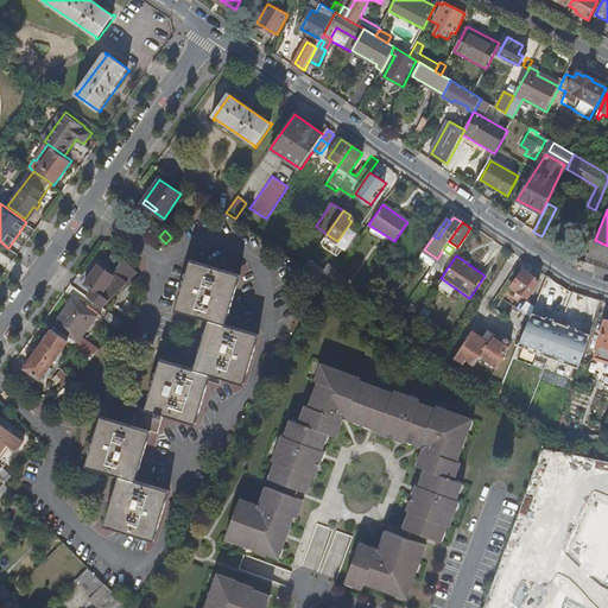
[(124,259),(114,273),(100,264),(87,282),(99,291),(93,297),(106,306),(113,297),(138,273),(124,259)]
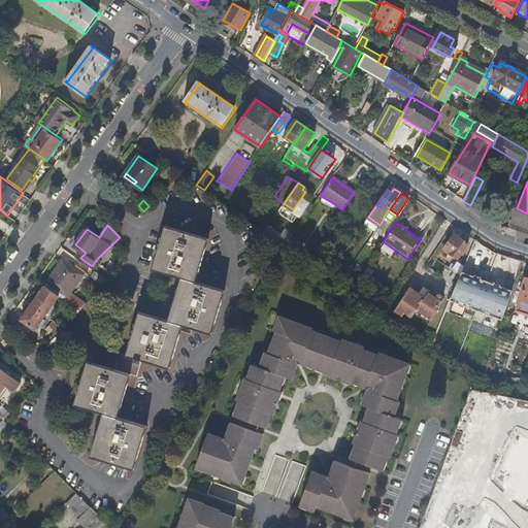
[(208,239),(166,226),(154,268),(183,277),(169,320),(140,311),(128,355),(121,353),(116,368),(88,361),(75,403),(105,411),(93,454),(135,466),(147,425),(119,416),(131,373),(137,375),(142,359),(170,367),(184,324),(211,332),(224,290),(196,282),(208,239)]
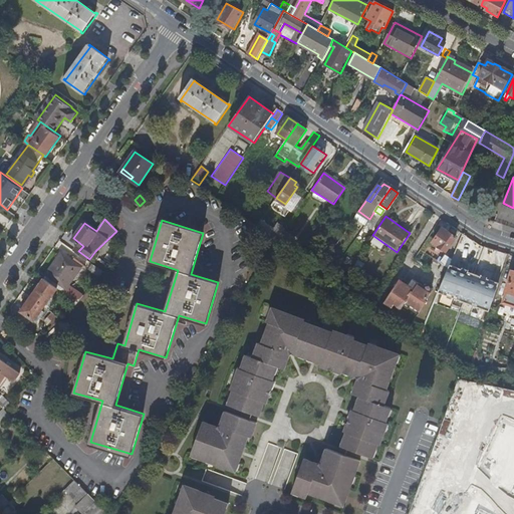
[(297,238),(284,230),(277,241),(289,249),(297,238)]
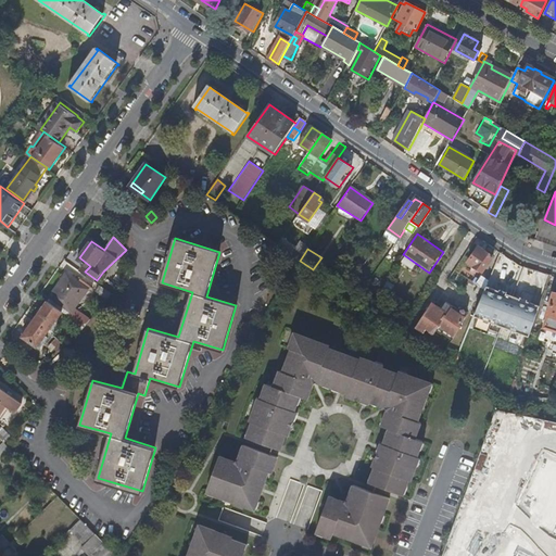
[(483,252),(478,249),(468,263),(476,268),(482,272),(492,257),(484,252),(483,252)]
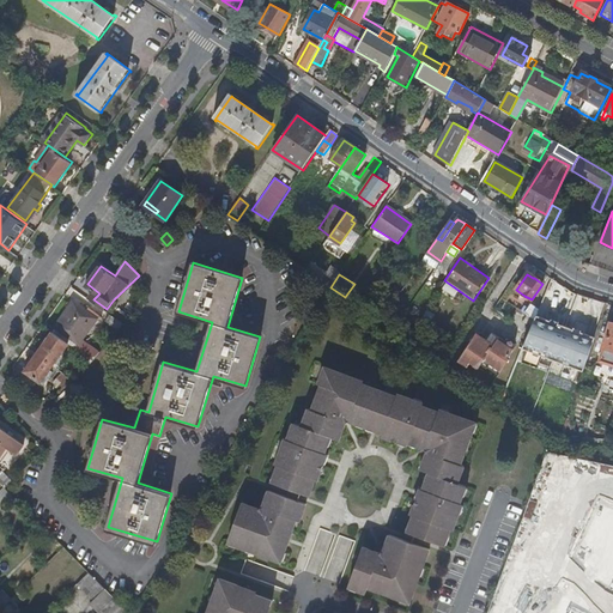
[(388,296),(395,301),(401,290),(395,286),(388,296)]
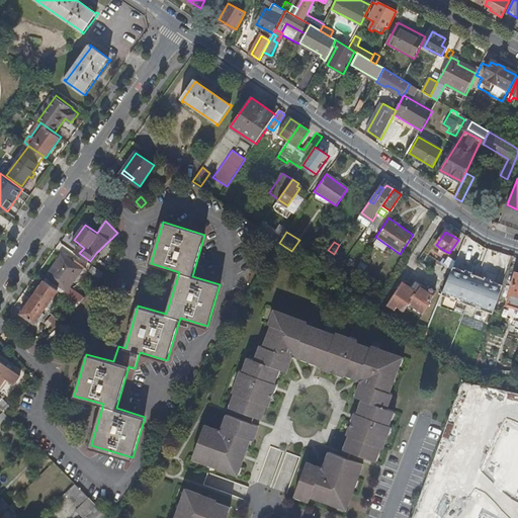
[(64,255),(47,279),(60,289),(66,293),(83,269),(86,271),(89,267),(77,259),(75,263),(64,255)]
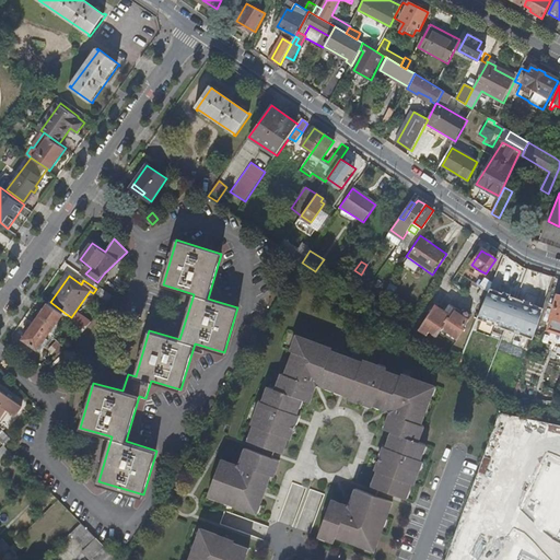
[(485,278),(479,287),(489,292),(490,289),(493,281),(485,278)]
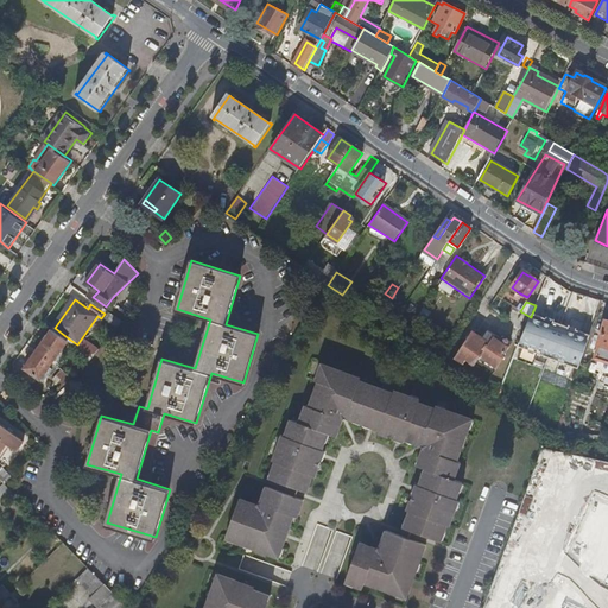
[(424,308),(417,317),(423,322),(430,311),(424,308)]
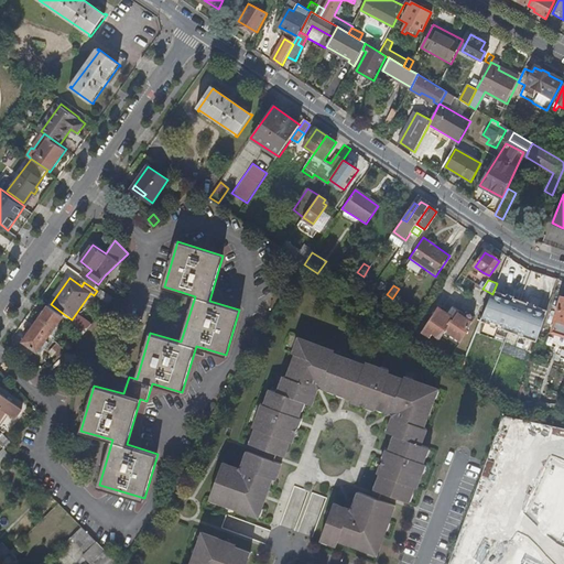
[(384,294),(373,286),(362,303),(373,311),(384,294)]
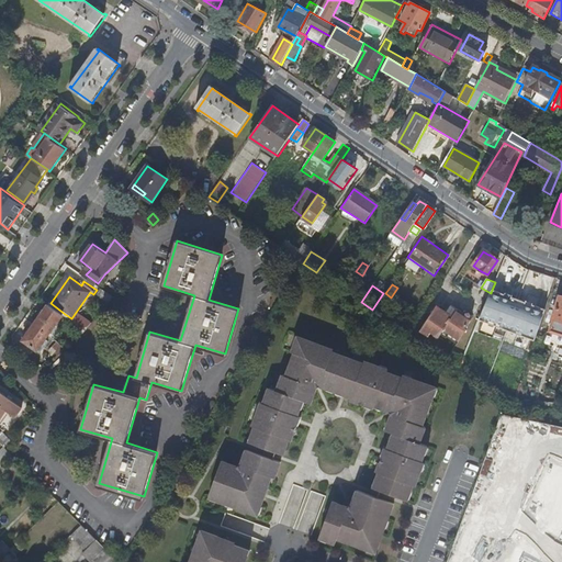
[(115,296),(102,287),(98,293),(111,302),(115,296)]
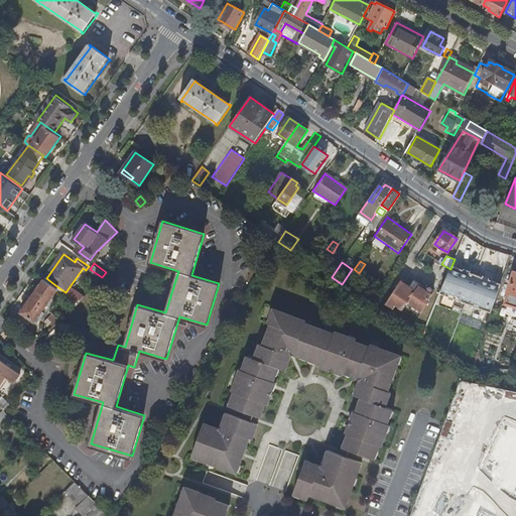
[(440,293),(490,312),(500,284),(452,266),(450,269),(440,293)]
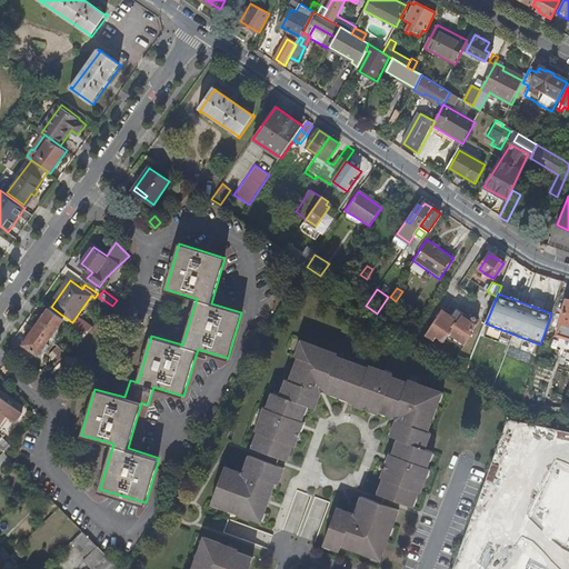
[(568,301),(566,301),(559,323),(560,323),(556,333),(568,338),(568,301)]
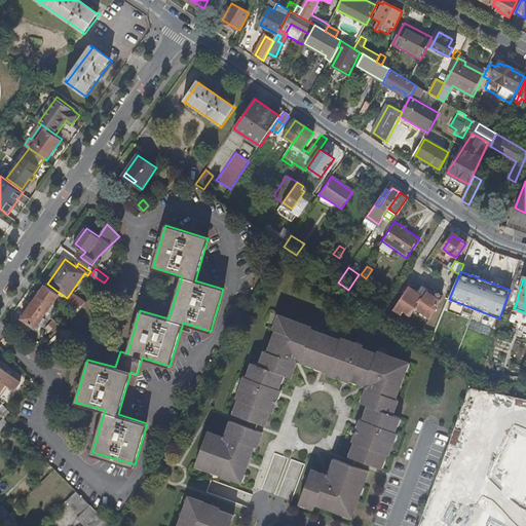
[(61,294),(47,284),(23,317),(36,328),(61,294)]
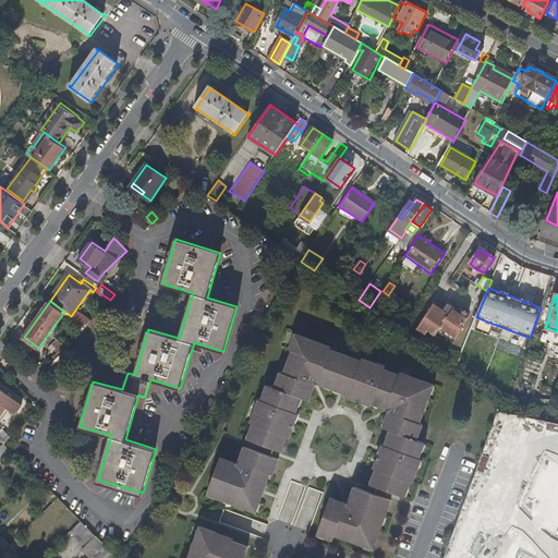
[(447,318),(432,307),(417,328),(426,334),(428,330),(435,336),(437,332),(444,336),(446,332),(457,339),(463,328),(461,327),(469,317),(455,307),(447,318)]
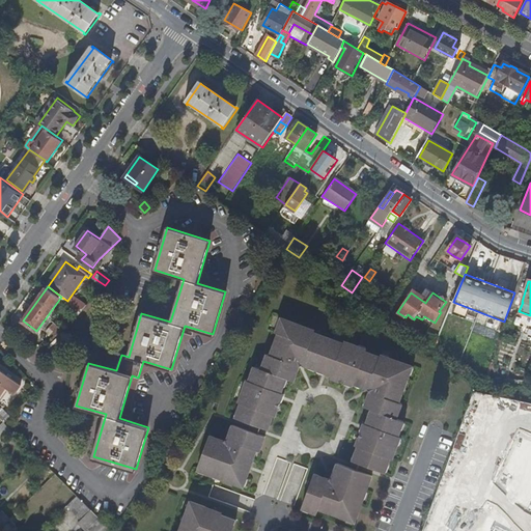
[(79,299),(74,305),(83,311),(88,305),(79,299)]
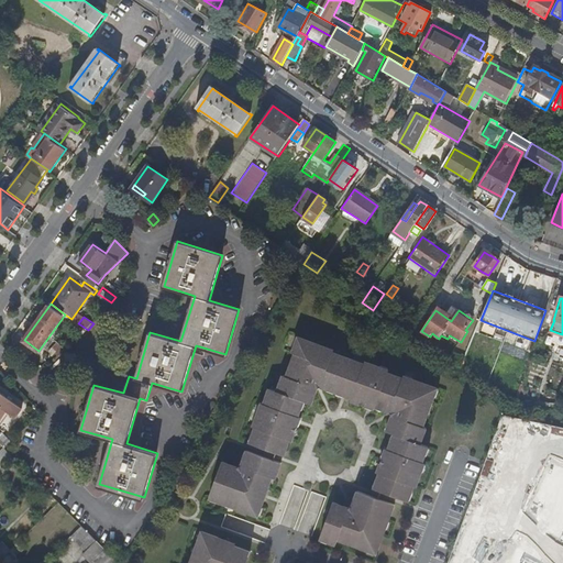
[(88,330),(78,323),(75,329),(84,335),(88,330)]
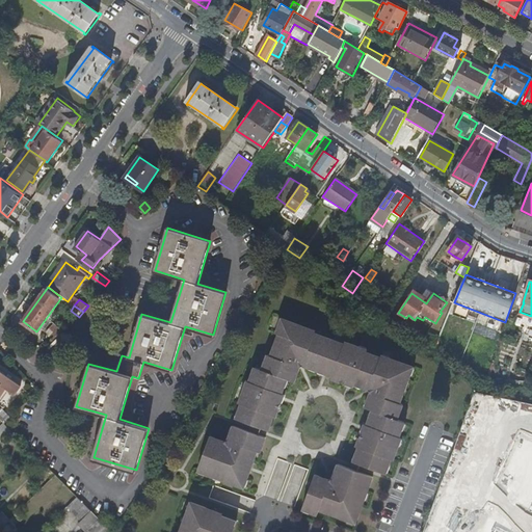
[(48,331),(52,335),(63,324),(63,323),(59,320),(48,331)]
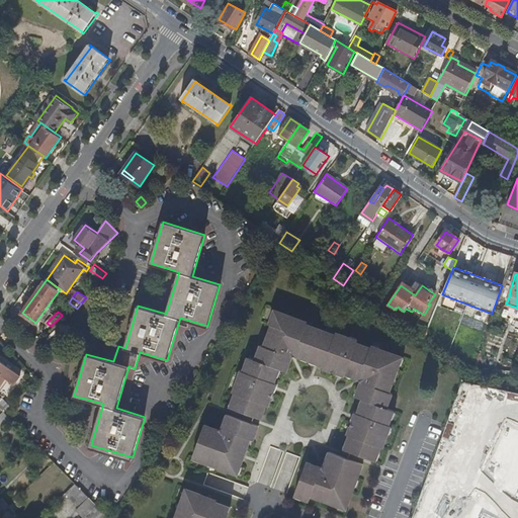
[(234,403),(232,410),(262,421),(263,417),(262,415),(263,412),(265,412),(267,408),(270,406),(274,395),(272,392),(276,380),(275,377),(277,370),(287,373),(288,369),(287,367),(288,365),(290,364),(292,360),(294,359),(298,360),(303,359),(316,364),(317,367),(323,369),(323,371),(333,375),(337,374),(343,377),(344,374),(351,377),(352,380),(358,382),(359,384),(357,389),(358,392),(356,400),(363,403),(361,409),(358,410),(354,421),(351,424),(347,434),(348,437),(347,442),(348,445),(346,451),(371,461),(373,454),(376,453),(377,449),(380,447),(384,436),(383,432),(389,422),(386,418),(389,412),(383,410),(385,406),(383,404),(384,401),(387,400),(390,396),(384,394),(389,380),(386,376),(390,371),(396,373),(398,367),(397,365),(397,364),(399,358),(386,353),(383,355),(364,349),(362,350),(359,349),(358,347),(348,343),(347,340),(336,336),(334,337),(329,336),(327,337),(324,336),(323,334),(315,331),(313,332),(311,332),(310,329),(290,322),(289,319),(274,314),(272,319),(269,322),(267,327),(273,329),(271,335),(267,338),(263,348),(258,347),(256,353),(258,356),(256,362),(249,360),(247,367),(244,368),(240,378),(237,380),(233,392),(235,394),(233,399),(234,403)]
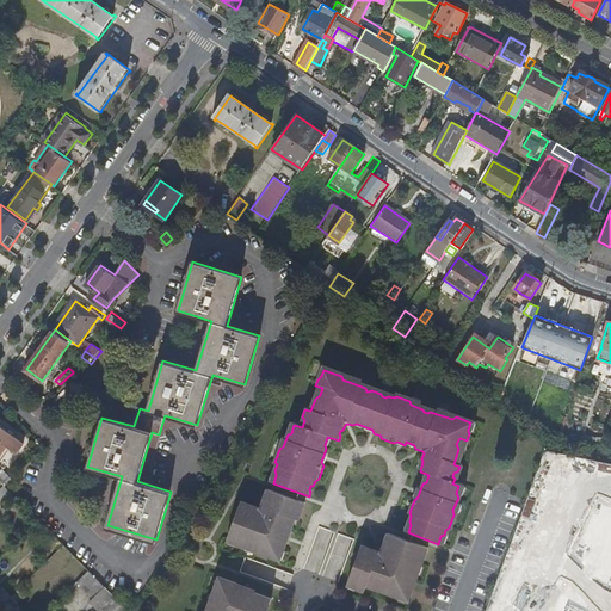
[(214,376),(210,392),(218,394),(223,380),(214,376)]
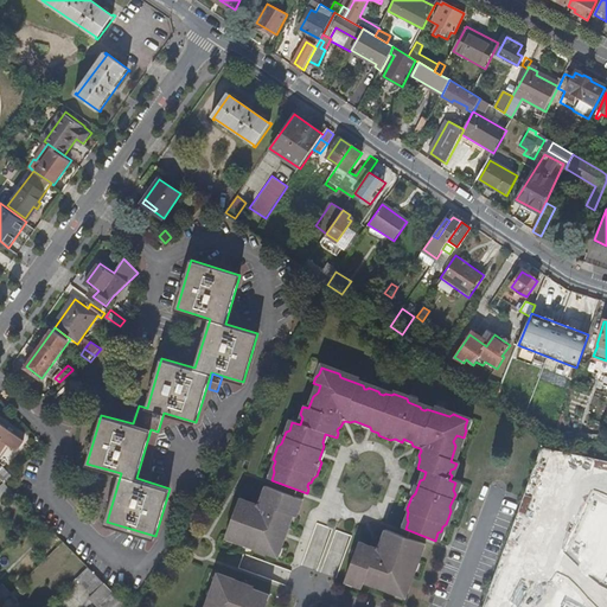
[(8,442),(18,448),(26,440),(0,420),(0,446),(5,440),(8,442)]
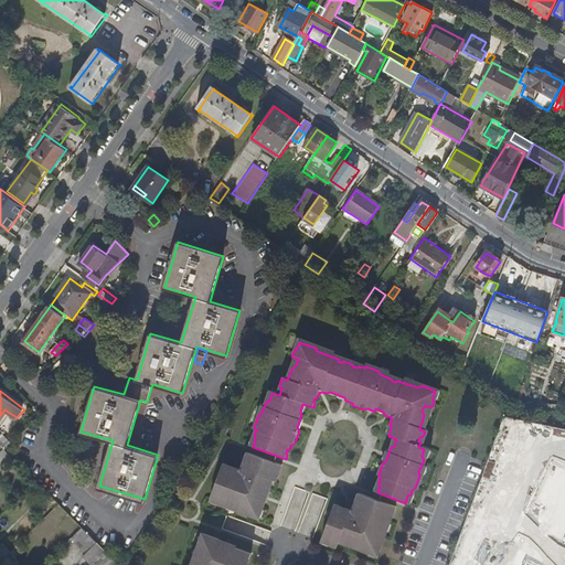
[(562,405),(515,403),(558,414),(562,405)]
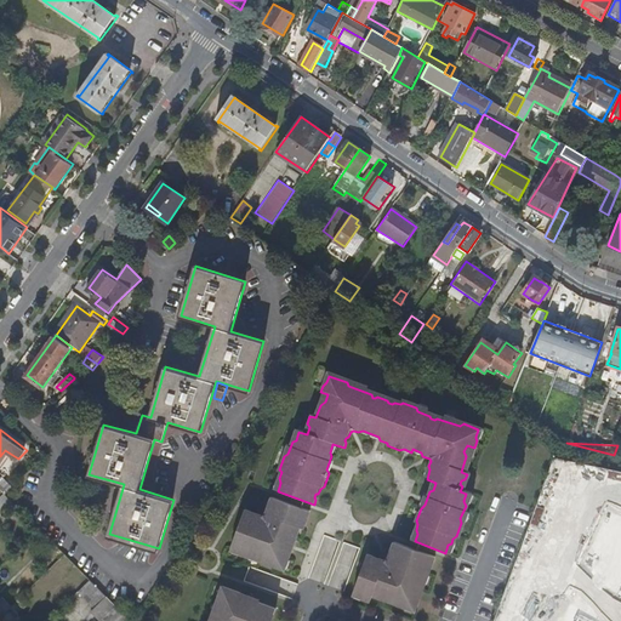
[(10,456),(1,471),(10,476),(18,461),(10,456)]
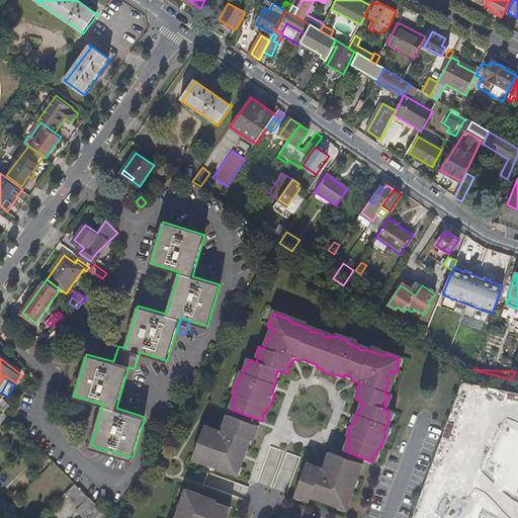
[(4,412),(0,415),(0,430),(11,420),(4,412)]
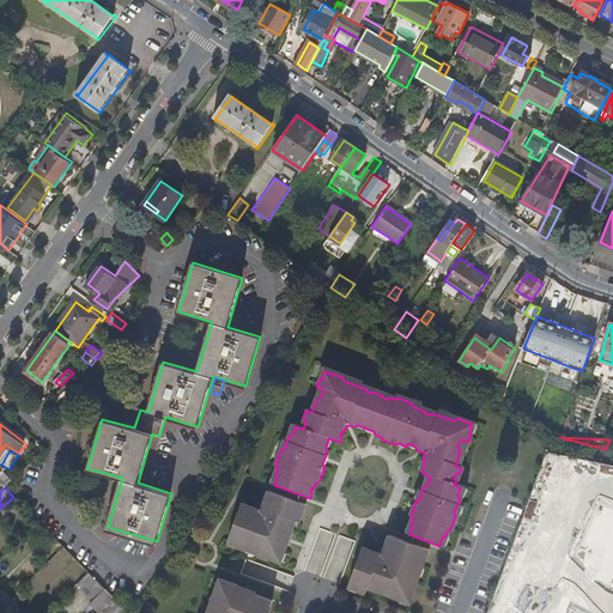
[(244,504),(242,504),(231,536),(230,539),(238,542),(240,546),(247,548),(248,546),(263,552),(263,553),(266,556),(279,560),(281,554),(285,553),(287,546),(283,545),(286,536),(289,535),(295,521),(301,523),(302,520),(303,517),(301,515),(302,511),(305,510),(308,505),(271,492),(269,498),(266,499),(262,507),(259,509),(254,508),(249,508),(248,505),(244,504)]
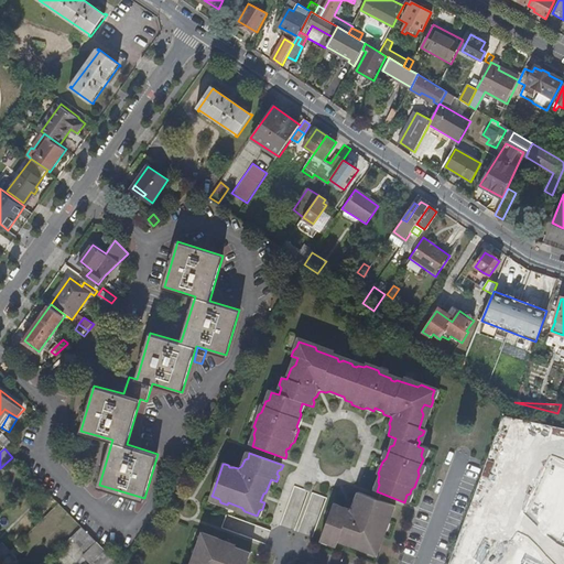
[(334,503),(322,538),(328,541),(329,544),(336,546),(338,542),(350,546),(355,545),(361,548),(361,550),(366,552),(370,551),(378,553),(383,539),(381,534),(386,521),(389,522),(391,518),(389,514),(390,512),(393,510),(394,507),(360,495),(358,499),(355,501),(353,509),(349,510),(346,508),(343,509),(340,509),(339,506),(334,503)]
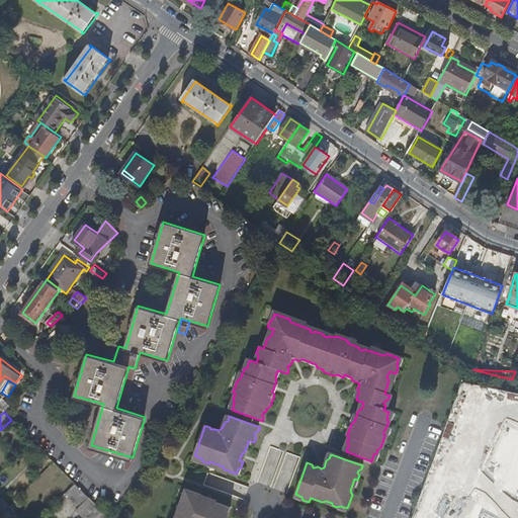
[(73,482),(64,492),(78,506),(74,510),(82,517),(95,504),(73,482)]
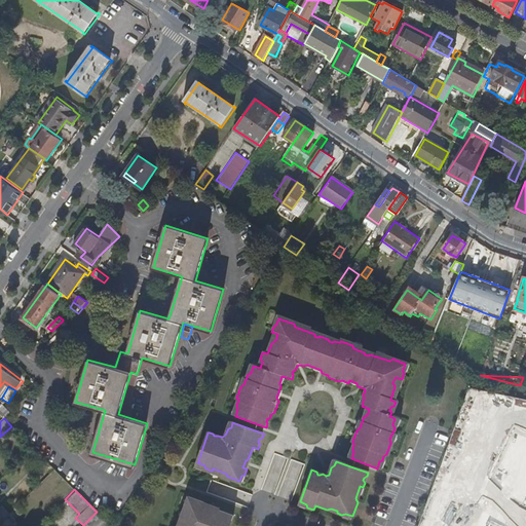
[(228,525),(229,525),(227,522),(227,520),(231,519),(233,515),(203,503),(202,500),(189,495),(187,501),(184,503),(182,510),(185,511),(183,518),(180,519),(177,525),(228,525)]
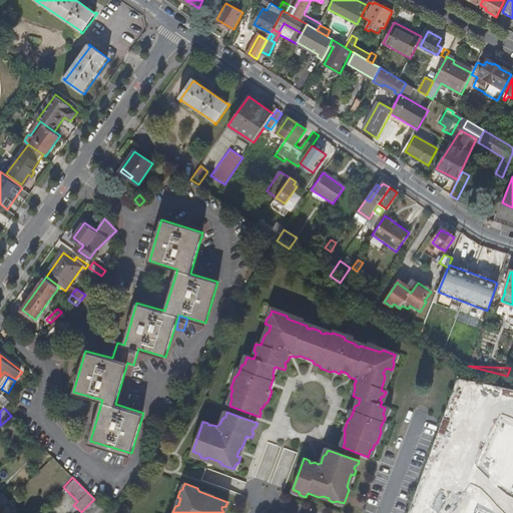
[(165,495),(159,493),(154,504),(160,507),(165,495)]
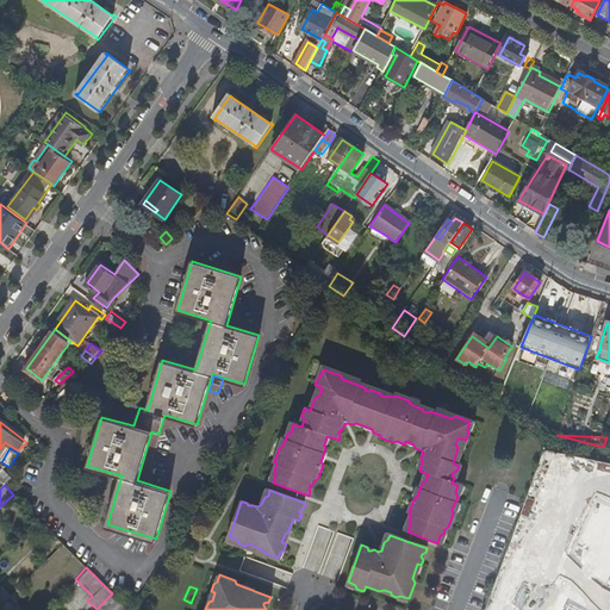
[(10,595),(8,596),(14,602),(20,595),(14,589),(10,595)]
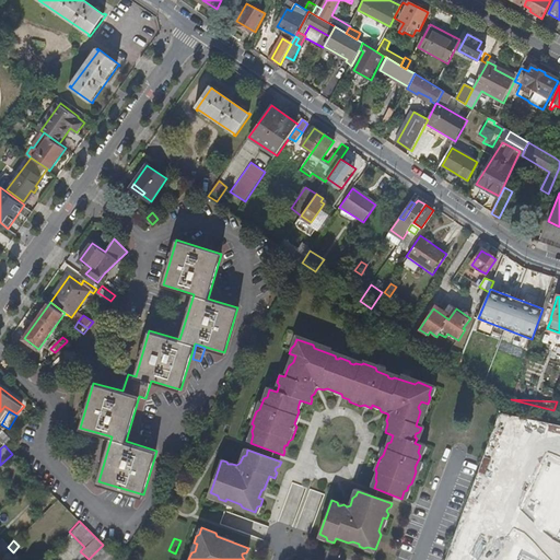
[(86,559),(117,559),(103,545),(89,559),(86,559)]
